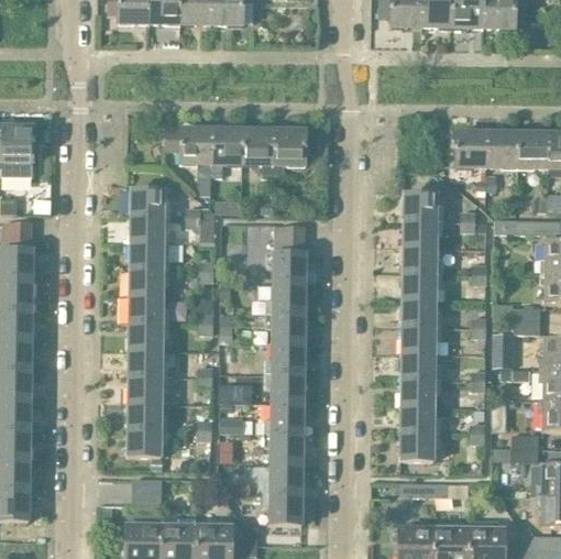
[(118,24),(150,24),(150,0),(109,0),(109,15),(118,17),(118,24)]
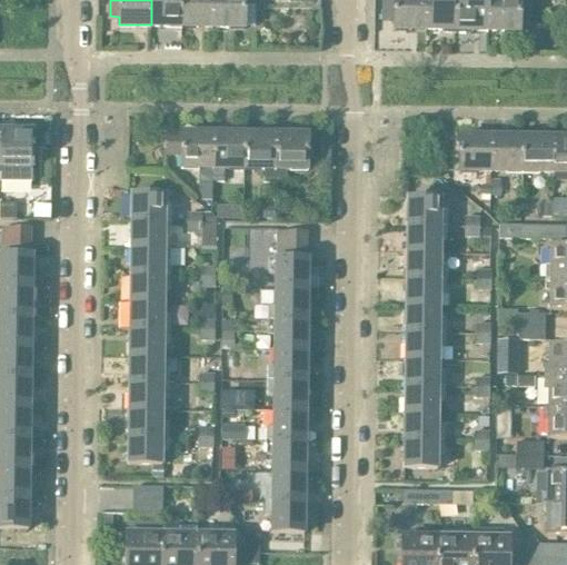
[(182,26),(182,0),(151,0),(151,25),(182,26)]
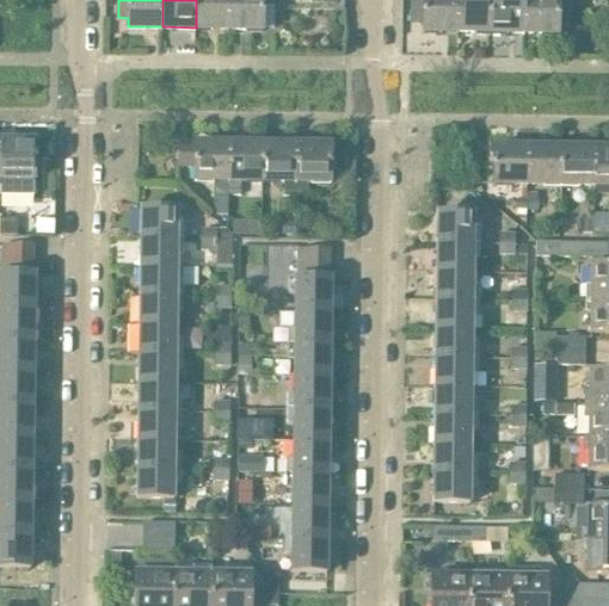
[(229,28),(229,0),(196,0),(196,28),(229,28)]
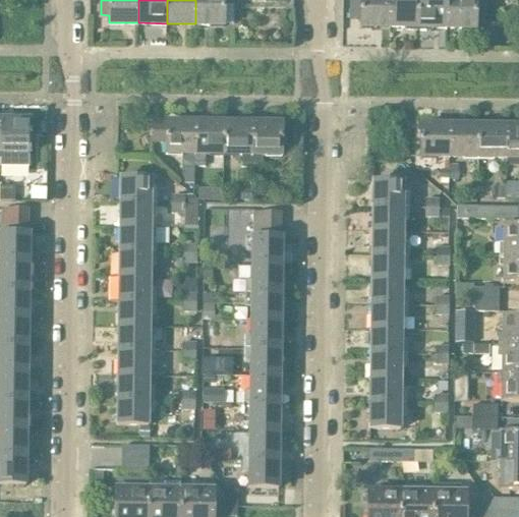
[(195,0),(195,23),(224,24),(224,0),(195,0)]
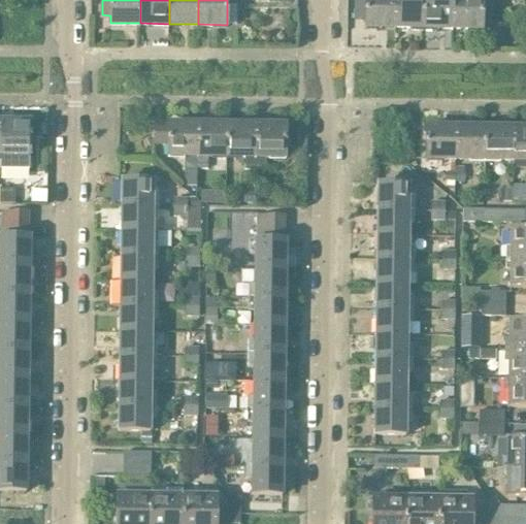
[(355,0),(356,15),(366,15),(365,26),(395,26),(395,0),(355,0)]
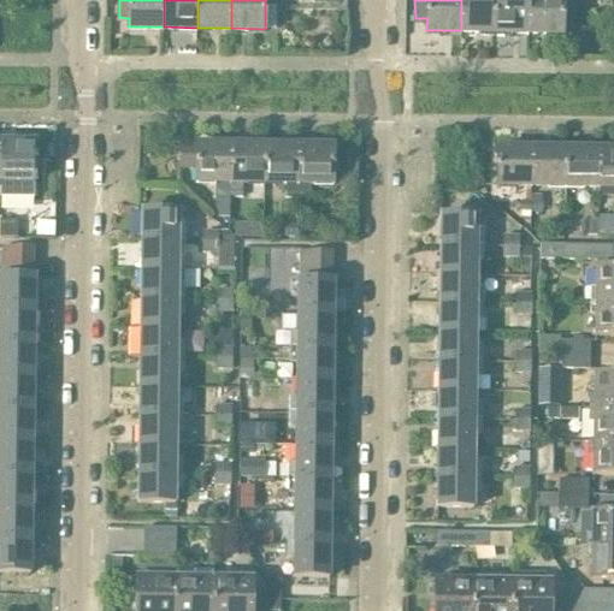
[(461,0),(461,30),(495,31),(495,0),(461,0)]
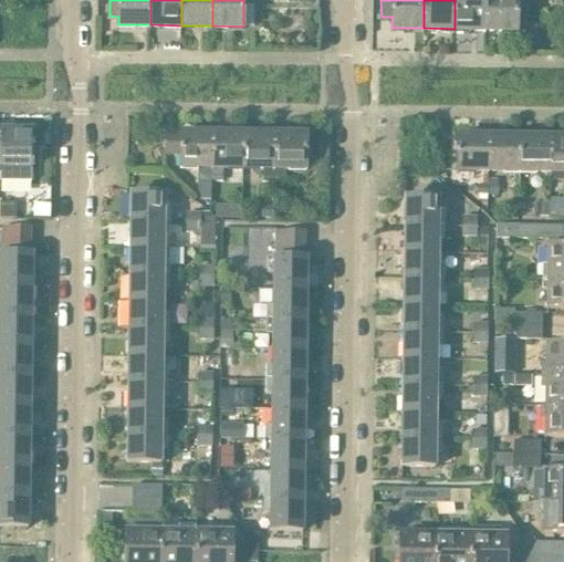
[(455,0),(455,29),(487,29),(487,0),(455,0)]
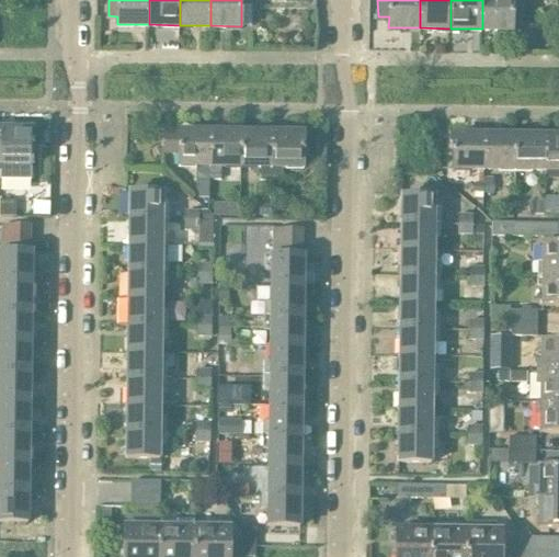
[(482,0),(482,29),(513,30),(513,20),(522,21),(522,0),(482,0)]
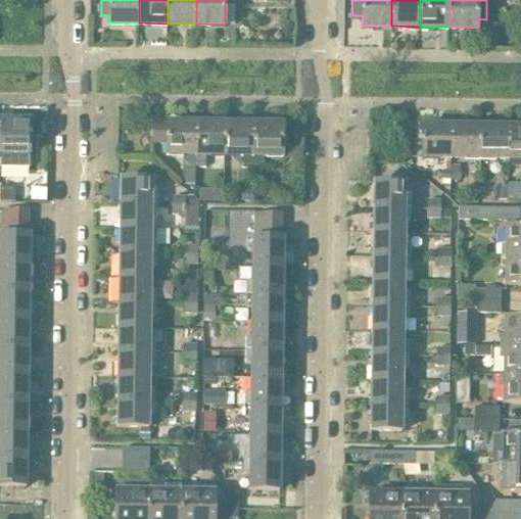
[(1,118),(0,156),(1,156),(0,151),(31,151),(31,118),(1,118)]
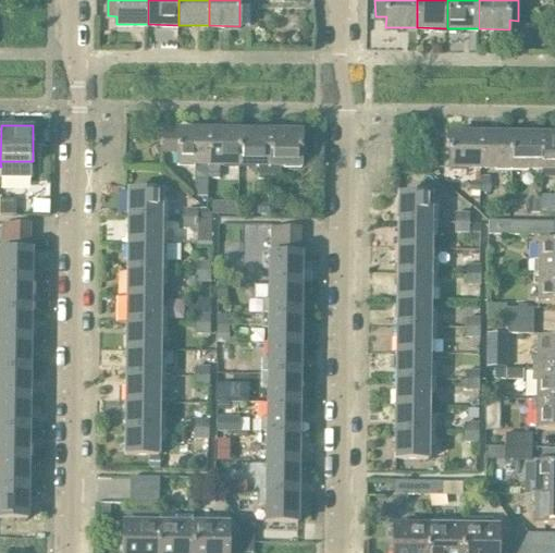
[(209,175),(209,127),(179,127),(179,128),(164,128),(165,149),(179,148),(179,163),(198,163),(198,174),(197,174),(197,192),(208,192),(208,175),(209,175)]
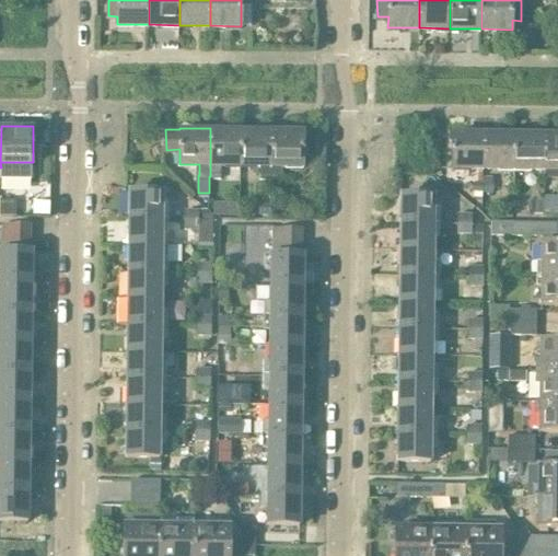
[(242,164),(242,128),(210,128),(210,176),(222,176),(222,164),(242,164)]
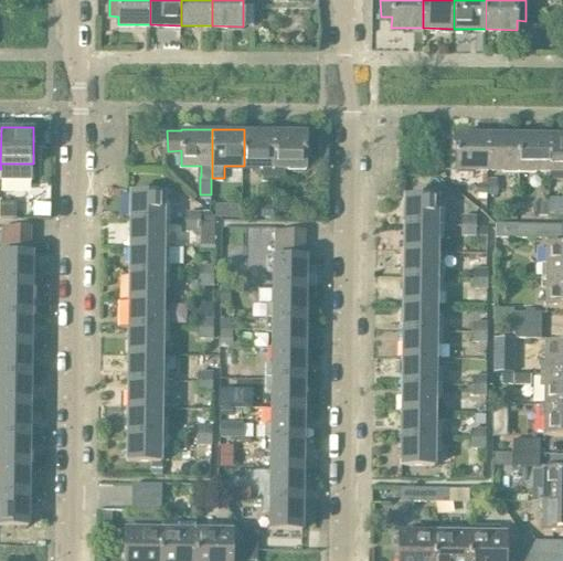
[(275,178),(275,130),(244,129),(244,166),(263,167),(263,178),(275,178)]
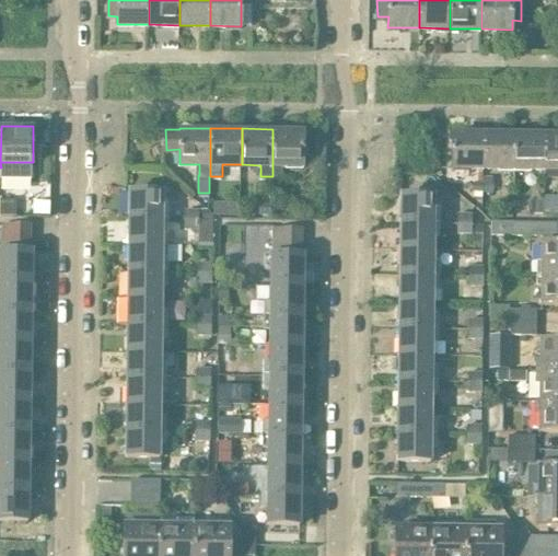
[(272,129),(272,176),(283,176),(282,165),(303,165),(303,129),(272,129)]
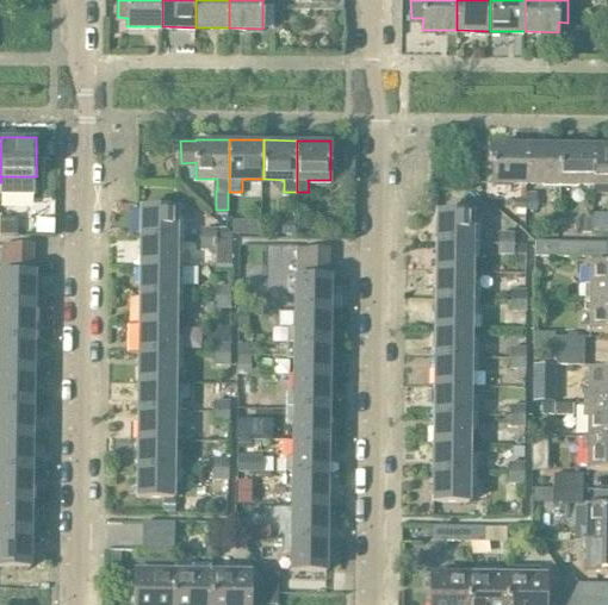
[(528,182),(528,143),(494,143),(494,182),(528,182)]
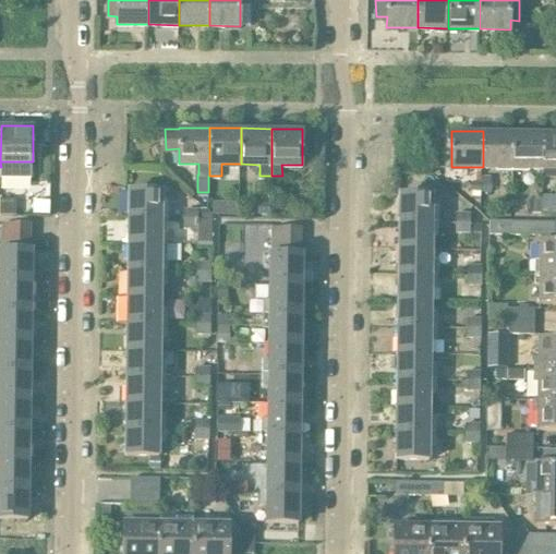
[(514,168),(514,132),(483,131),(483,167),(514,168)]
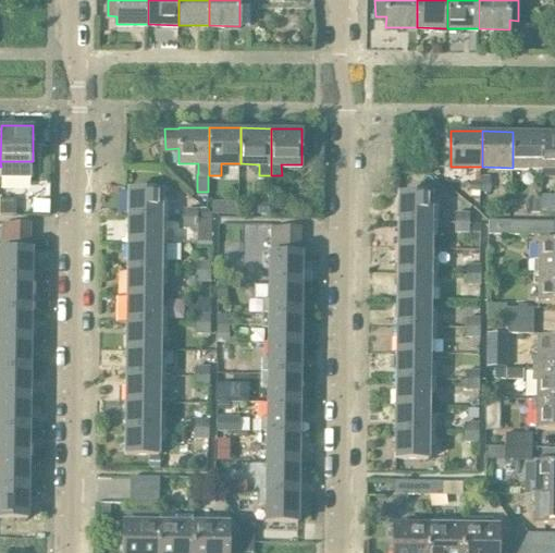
[(543,168),(544,132),(513,132),(513,168),(543,168)]
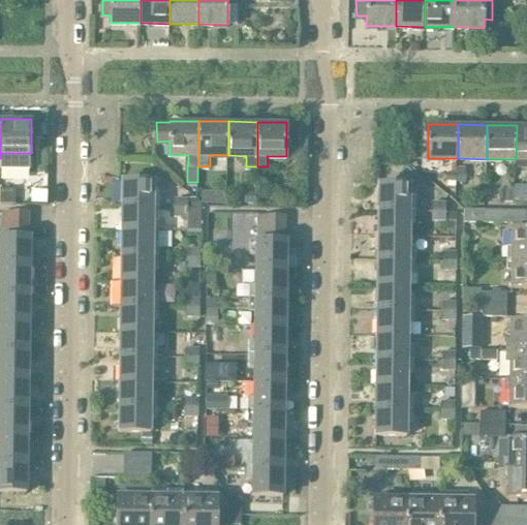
[(516,159),(516,166),(526,166),(526,125),(517,125),(516,159)]
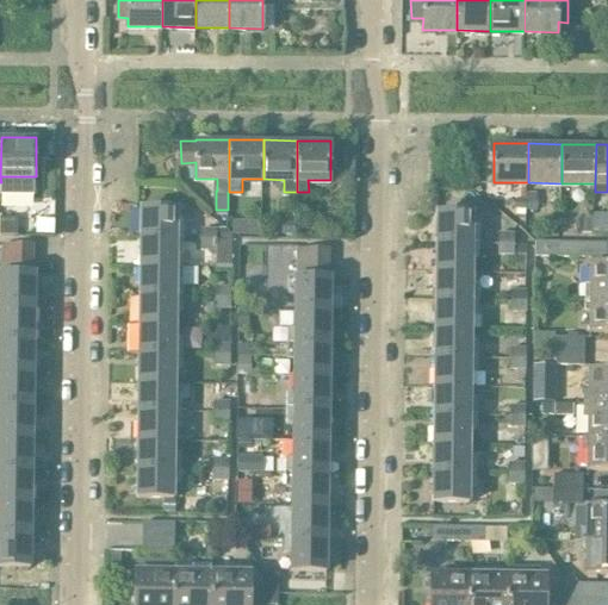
[(528,206),(538,206),(538,191),(528,191),(528,206)]
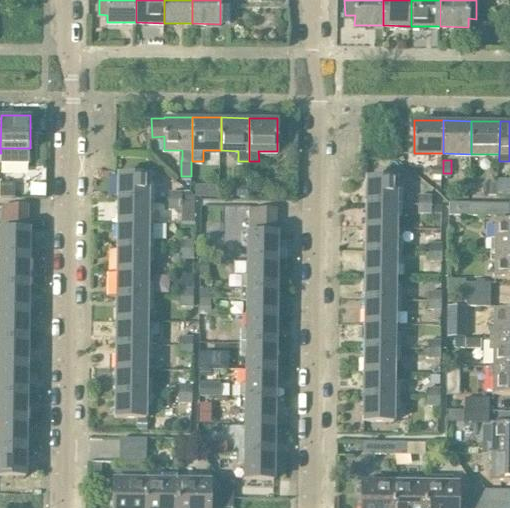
[(498,193),(509,193),(509,167),(498,167),(498,193)]
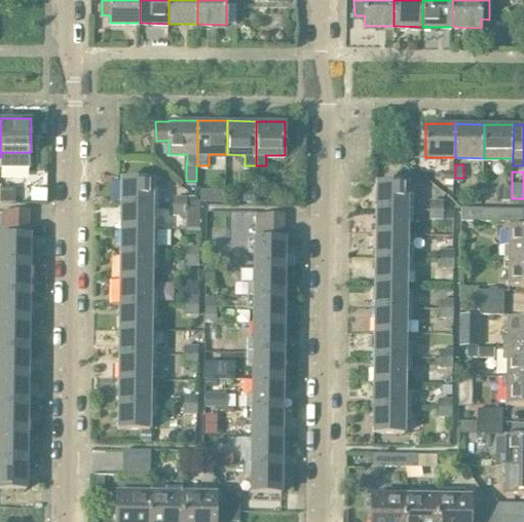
[(121,198),(153,198),(153,178),(122,177),(121,198)]
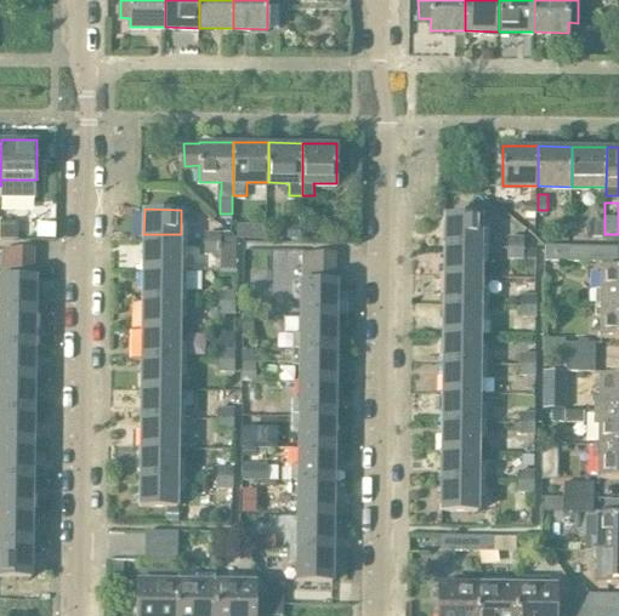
[(444,243),(483,243),(483,214),(444,214),(444,243)]
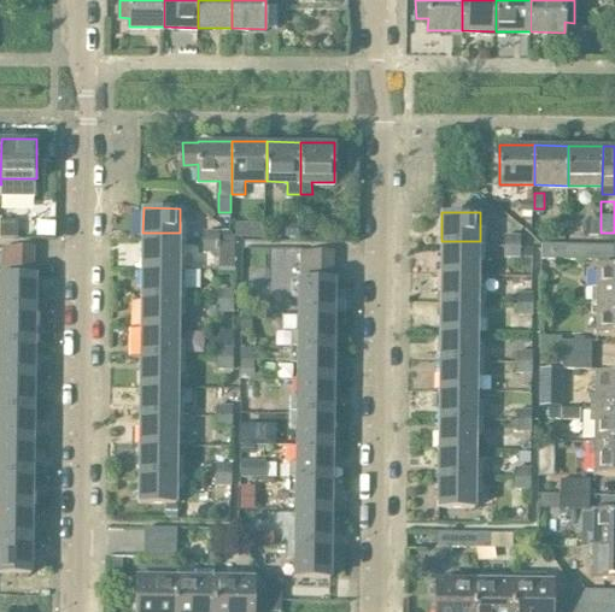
[(1,235),(18,235),(19,217),(1,217),(1,235)]
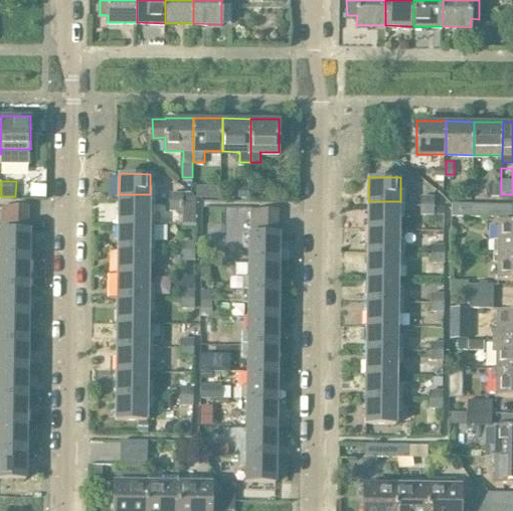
[(500,193),(500,183),(488,183),(488,193),(500,193)]
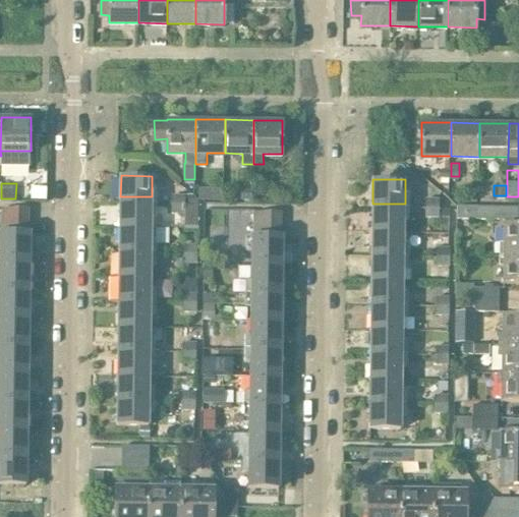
[(252,187),(242,187),(242,197),(252,197),(252,187)]
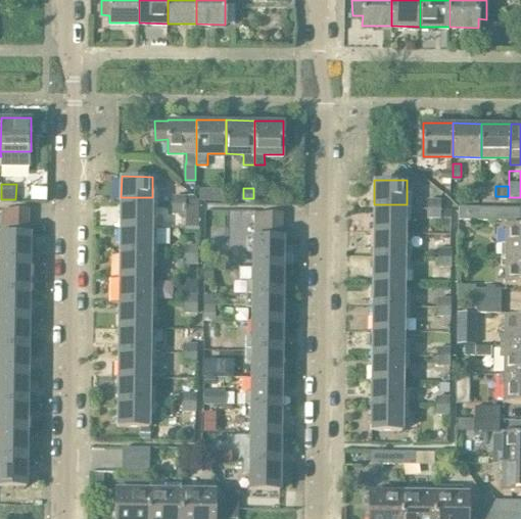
[(186,202),(186,193),(173,193),(173,202),(186,202)]
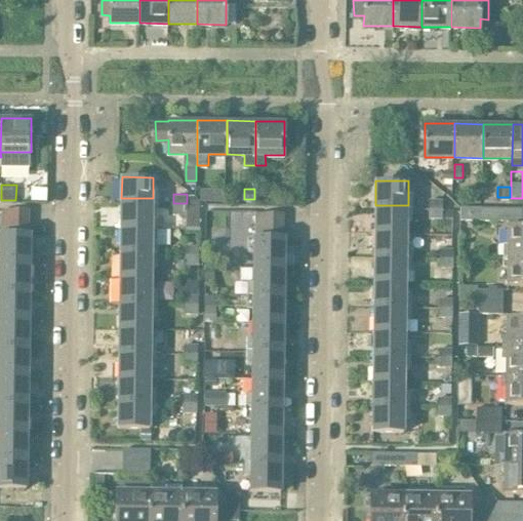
[(152,228),(153,198),(121,198),(121,227),(152,228)]
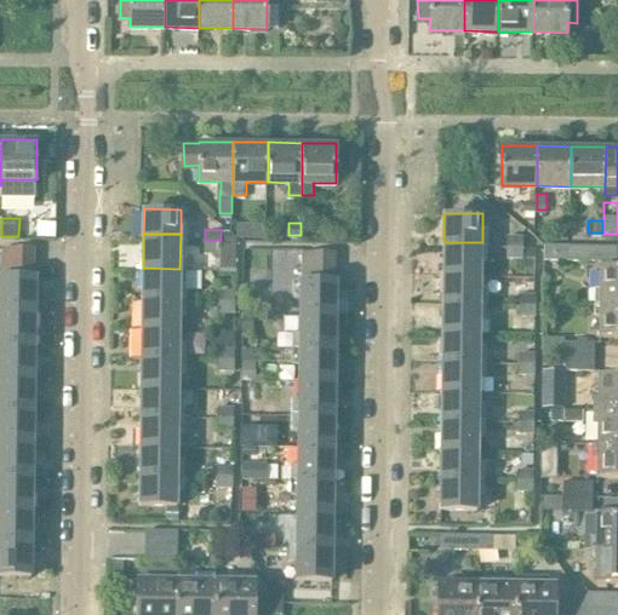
[(221,251),(221,240),(205,240),(205,251),(221,251)]
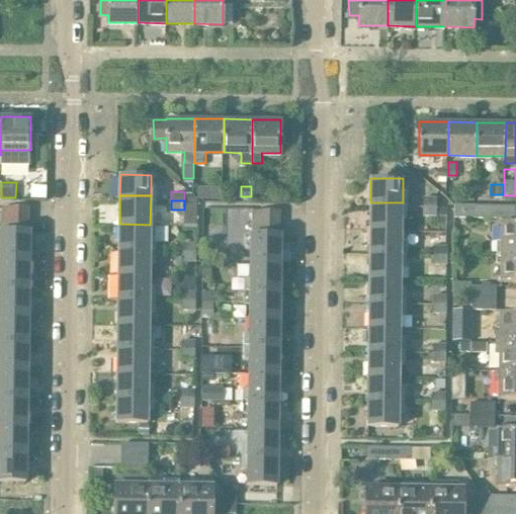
[(402,228),(403,202),(370,202),(370,227),(402,228)]
